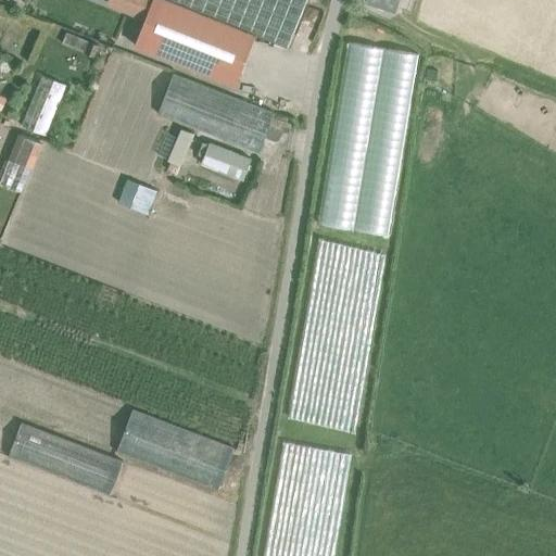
[(101,33),(114,1),(112,0),(54,0),(50,12),(101,33)]
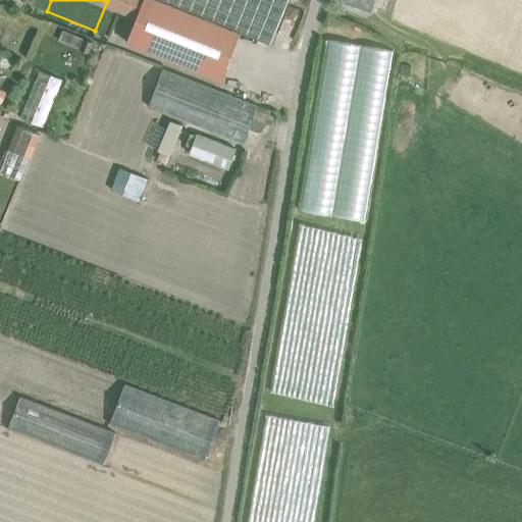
[(220,80),(239,34),(155,0),(142,0),(125,41),(220,80)]
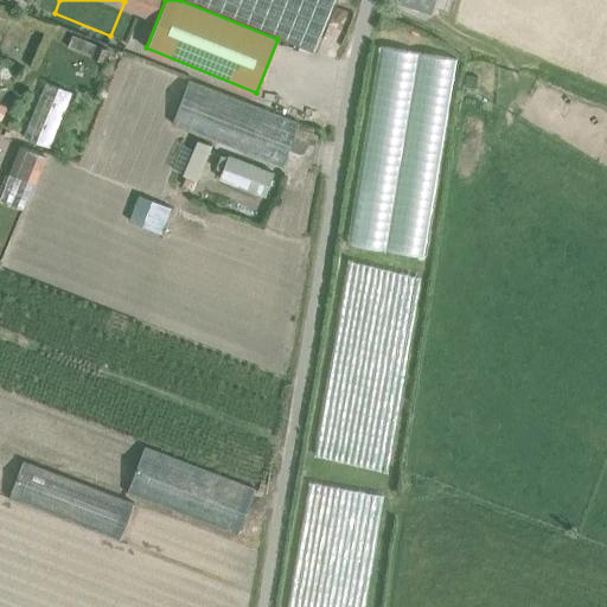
[(180,0),(278,39),(279,37),(312,50),(332,0),(180,0)]
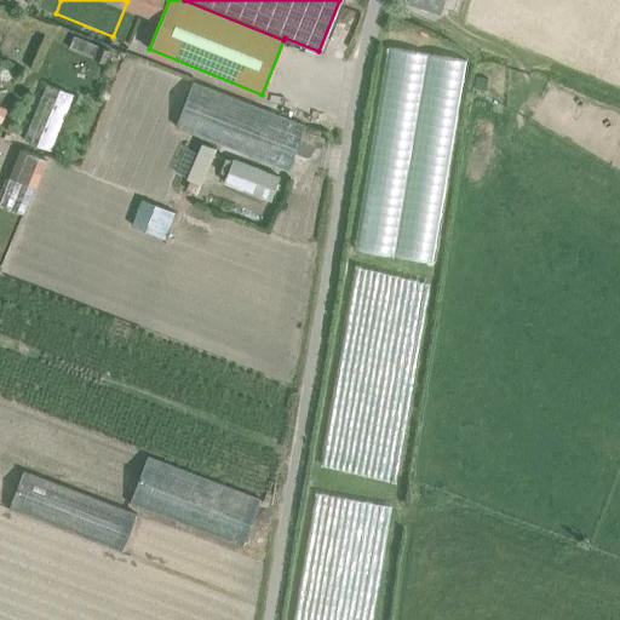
[(437,13),(441,0),(408,0),(408,4),(437,13)]
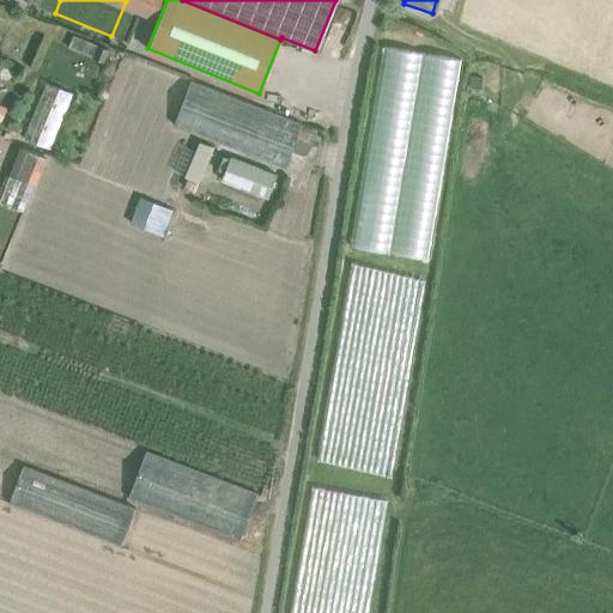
[(103,61),(108,49),(72,36),(67,48),(103,61)]
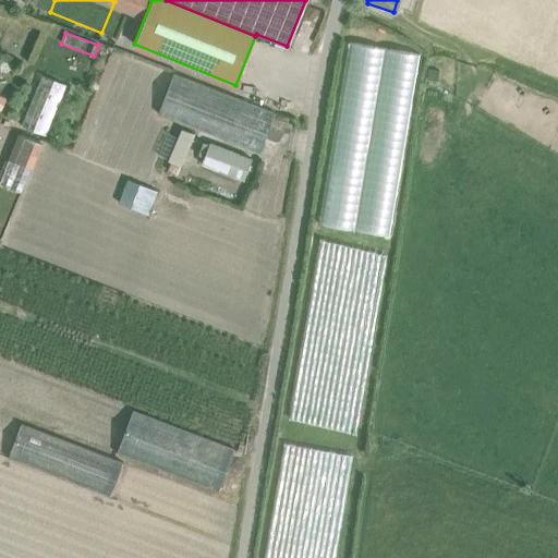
[(276,111),(173,72),(157,113),(259,153),(276,111)]
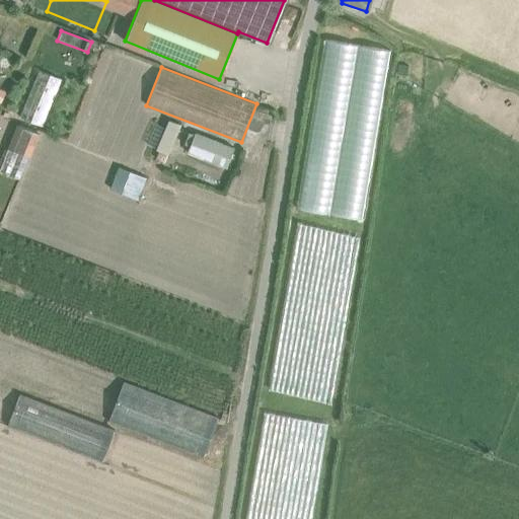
[(39,70),(19,116),(41,125),(59,78),(39,70)]
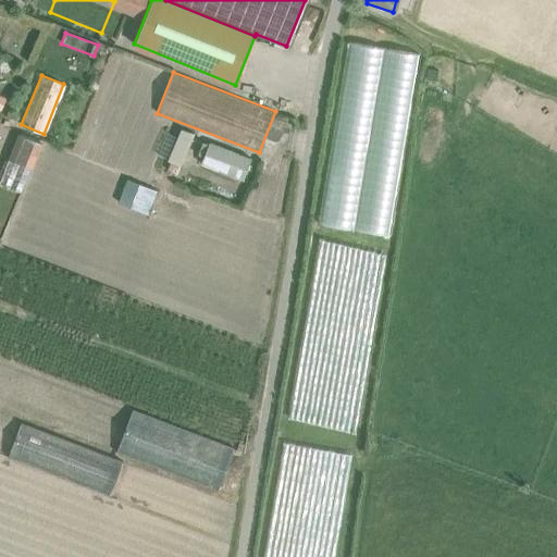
[(180,126),(170,159),(184,163),(194,131),(180,126)]
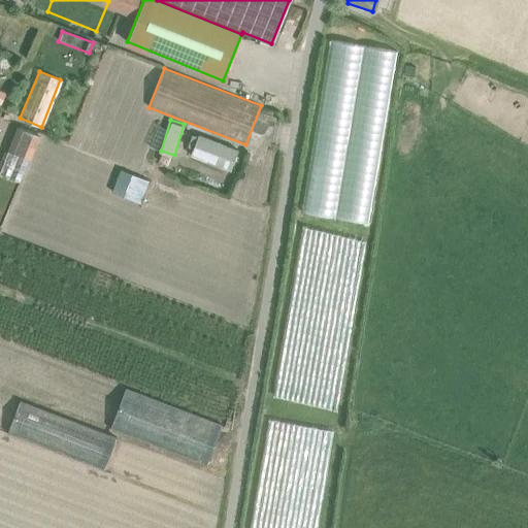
[(37,133),(18,126),(0,171),(20,179),(37,133)]
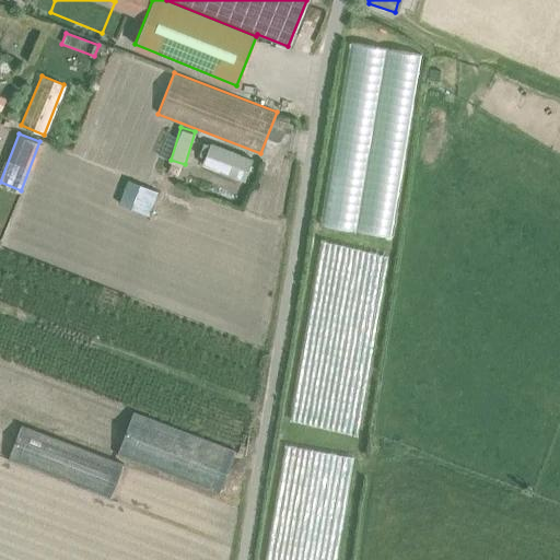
[(201,164),(244,181),(253,159),(210,142),(201,164)]
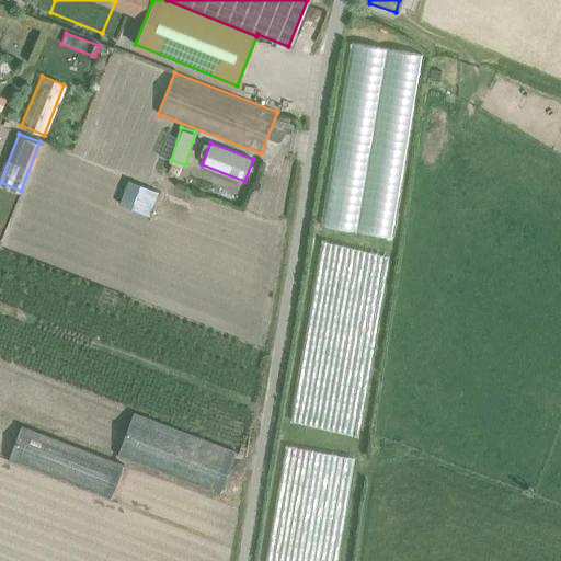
[(145,214),(153,190),(128,180),(118,204),(145,214)]
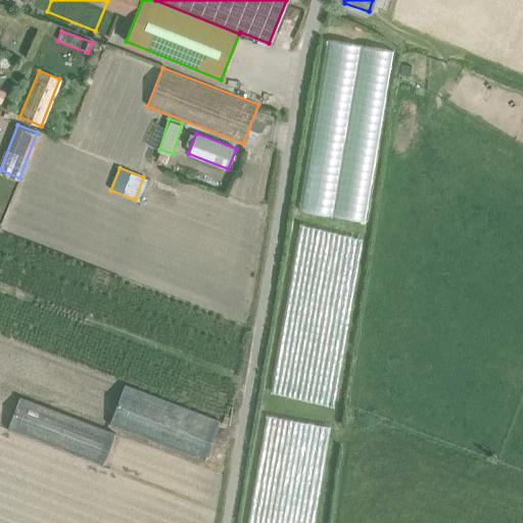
[(203,461),(219,422),(125,385),(109,423),(203,461)]
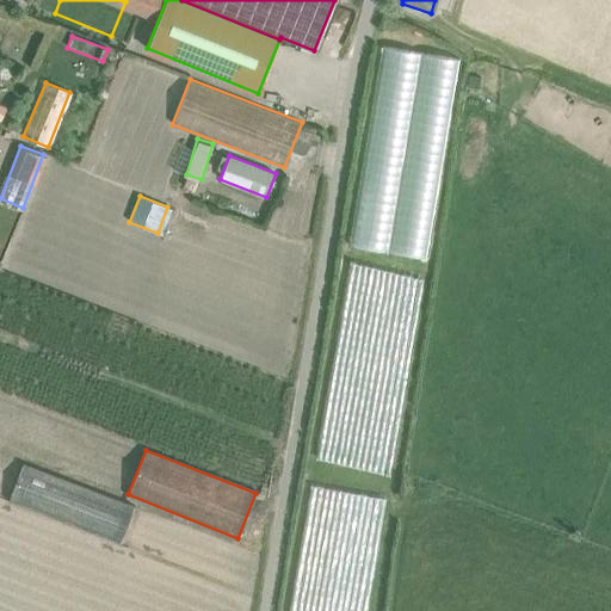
[(119,543),(134,506),(24,464),(10,501),(119,543)]
